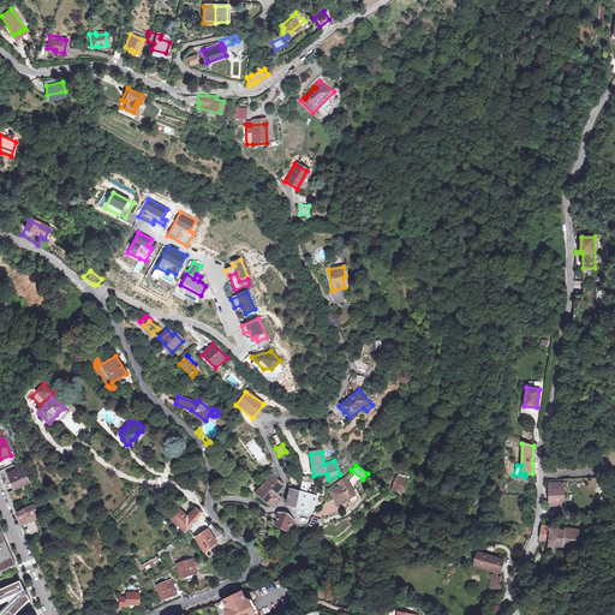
[(278,476),(273,466),(270,467),(270,471),(268,472),(269,476),(254,494),(269,507),(275,507),(280,501),(278,499),(282,484),(275,478),(278,476)]
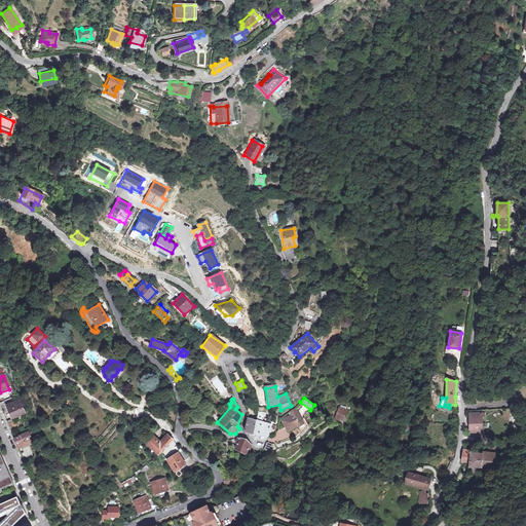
[(17,411),(20,415),(25,412),(20,400),(7,405),(11,414),(17,411)]
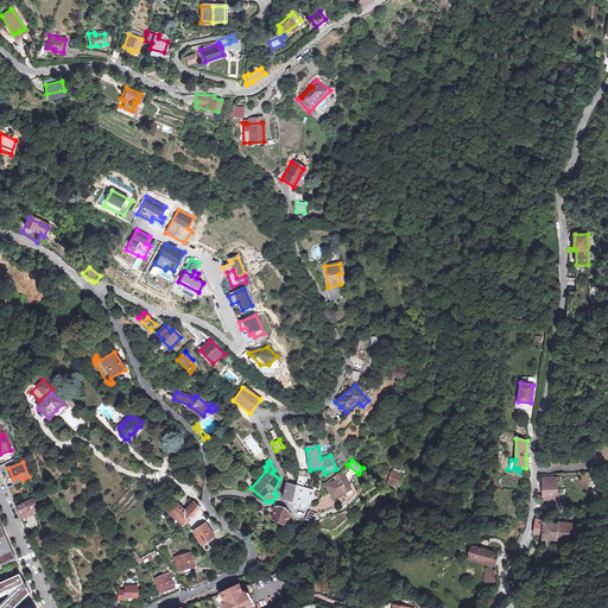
[(397,473),(393,472),(388,485),(397,487),(401,474),(400,474),(400,472),(398,470),(397,473)]
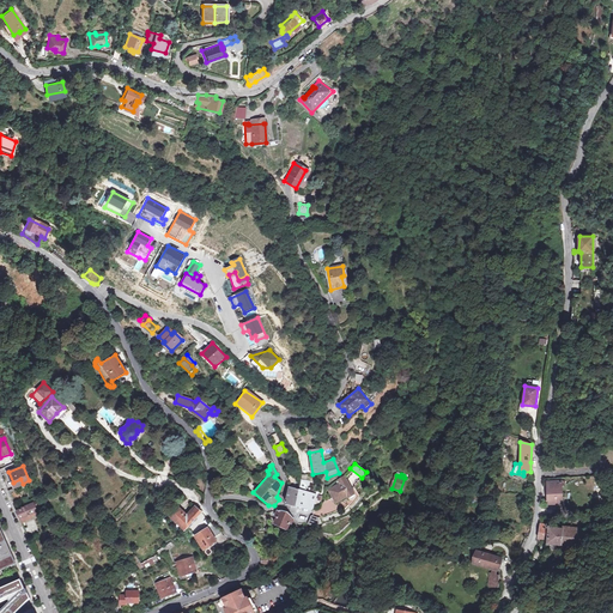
[(317,513),(320,517),(343,509),(344,510),(349,507),(350,508),(359,496),(356,489),(352,490),(344,477),(337,481),(338,484),(327,491),(337,504),(317,513)]
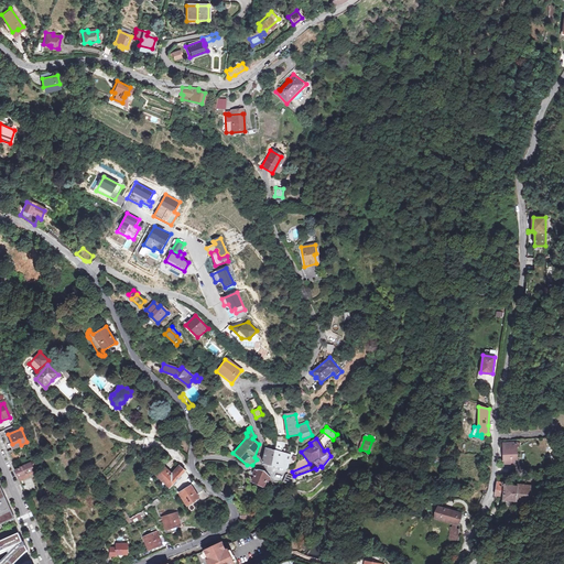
[(518,443),(505,443),(506,463),(516,463),(516,464),(520,464),(520,459),(518,459),(518,443)]
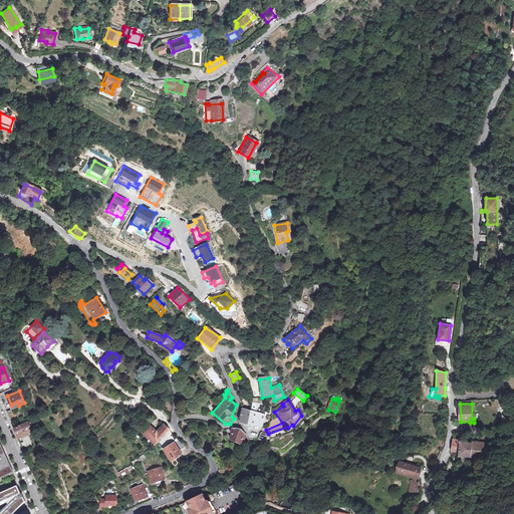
[(240,422),(249,425),(251,411),(242,409),(240,422)]
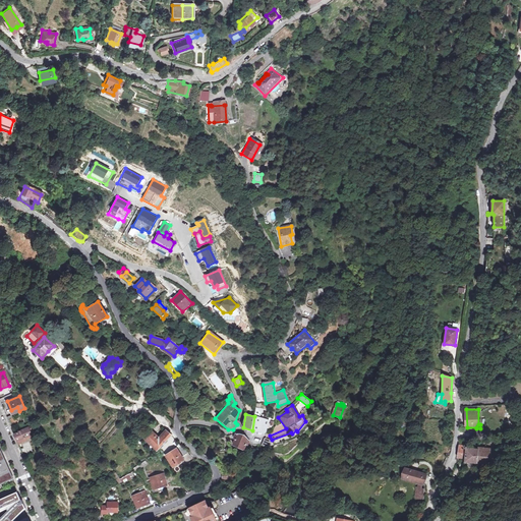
[(254,416),(252,430),(263,432),(264,427),(267,427),(268,420),(254,416)]
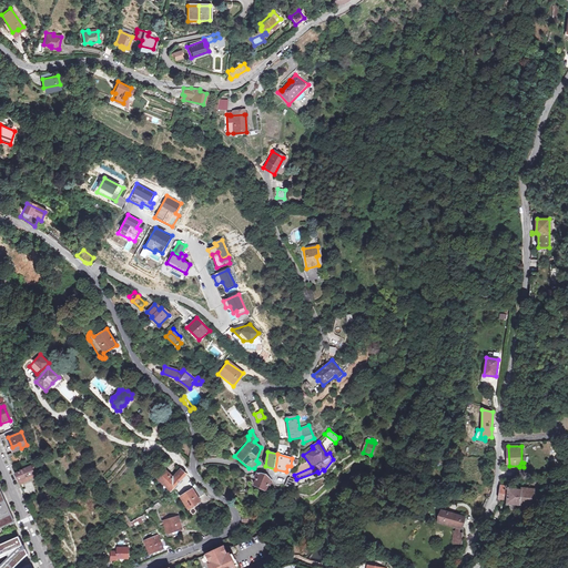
[(20,472),(16,474),(21,485),(36,476),(34,474),(37,472),(33,465),(27,468),(22,470),(22,469),(20,470),(20,472)]
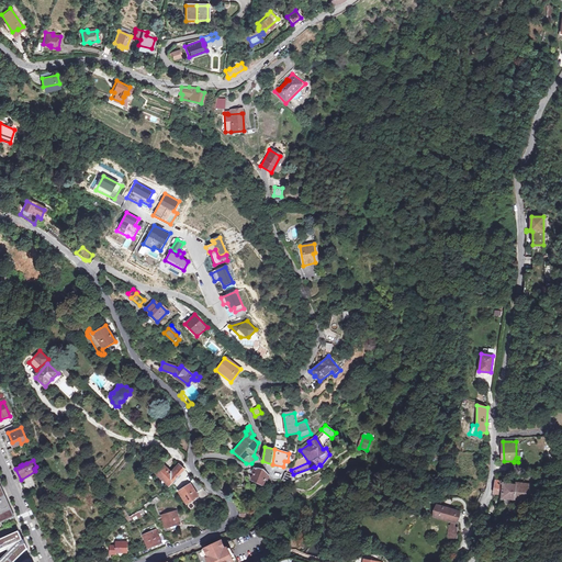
[(157,470),(171,485),(186,470),(180,465),(172,474),(161,463),(155,469),(155,468),(153,470),(154,471),(155,470),(156,471),(157,470)]
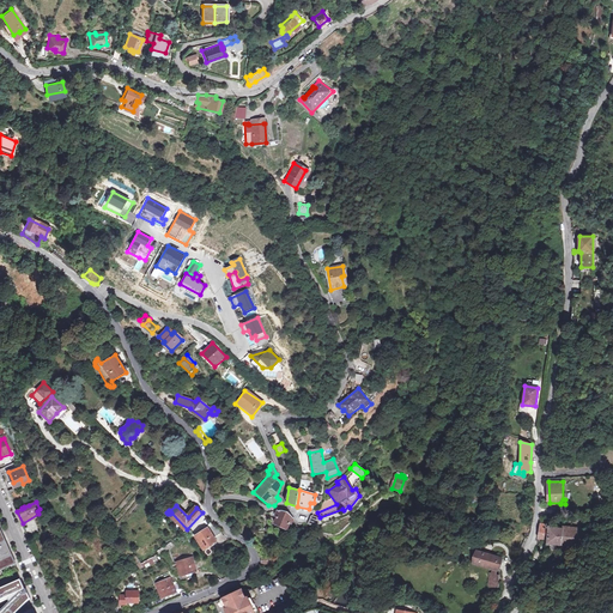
[(278,511),(272,513),(273,517),(277,519),(274,525),(287,528),(291,523),(292,523),(296,520),(290,515),(289,513),(284,511),(281,511),(278,511)]
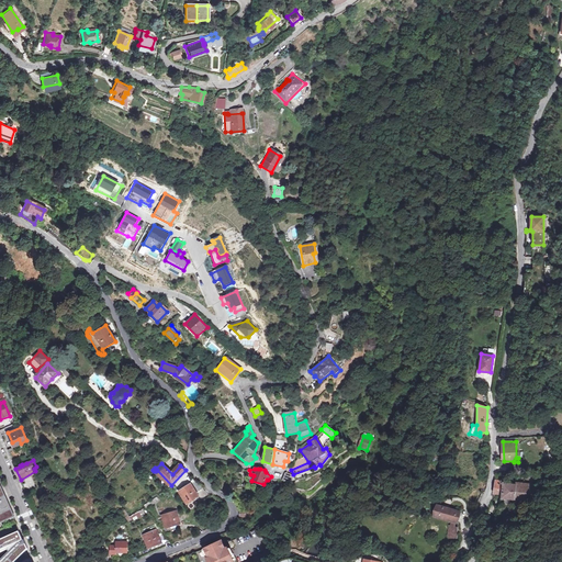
[(287,473),(283,481),(291,483),(295,481),(293,474),(292,475),(287,473)]
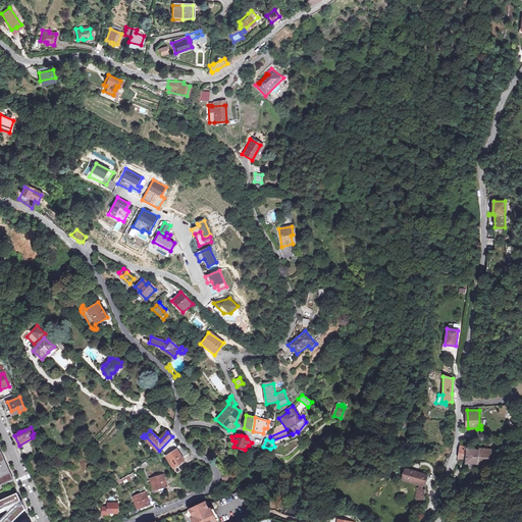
[(469,445),(465,445),(465,448),(467,448),(467,458),(467,462),(496,464),(497,448),(479,447),(479,449),(469,448),(469,445)]
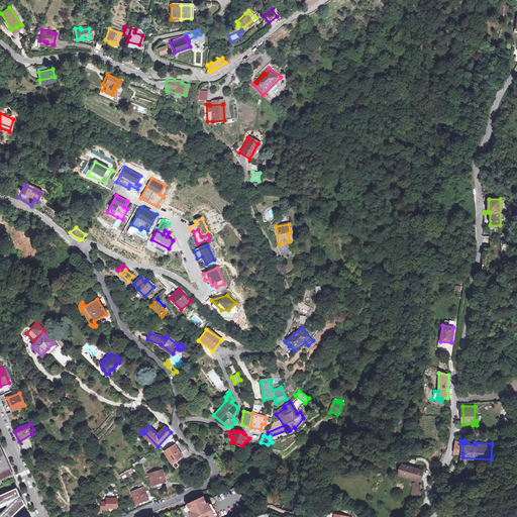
[(462,443),(460,443),(455,443),(454,447),(454,452),(462,453),(462,443)]
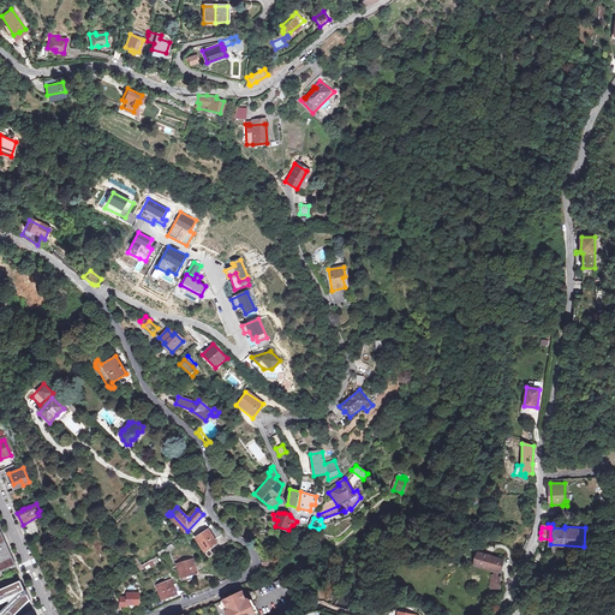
[(25,532),(29,538),(36,535),(34,529),(25,532)]
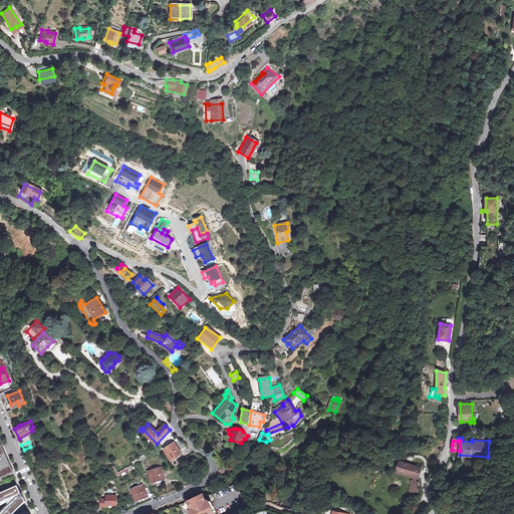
[(225,445),(225,442),(223,446),(237,452),(240,447),(236,446),(234,449),(227,446),(225,445)]
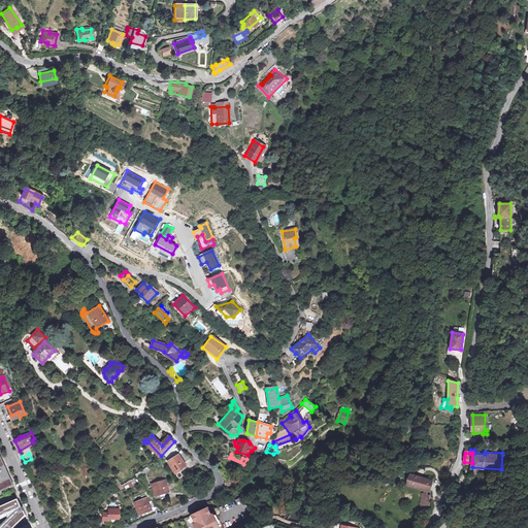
[(2,461),(0,455),(0,492),(13,486),(5,466),(4,467),(1,461),(2,461)]
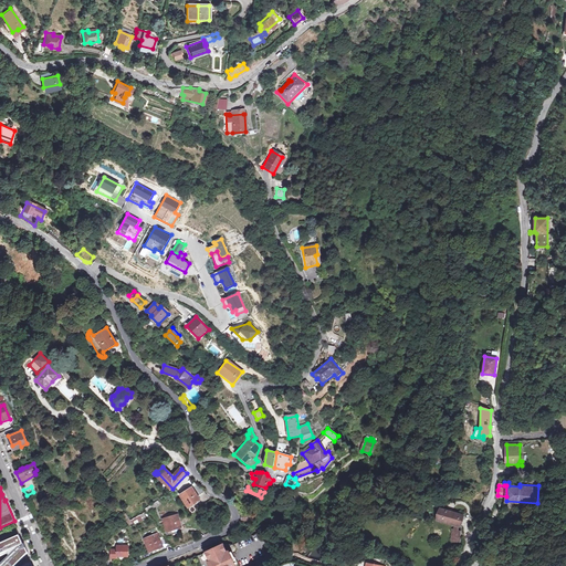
[(189,506),(200,500),(192,489),(181,495),(189,506)]
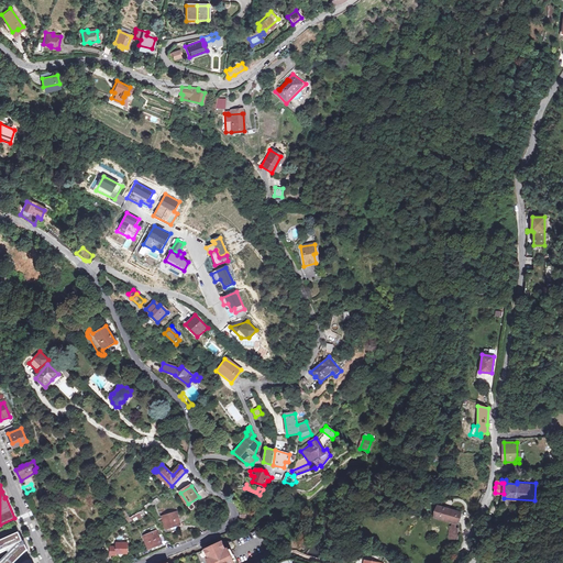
[(452,521),(456,522),(457,522),(461,512),(437,505),(433,516),(452,521)]
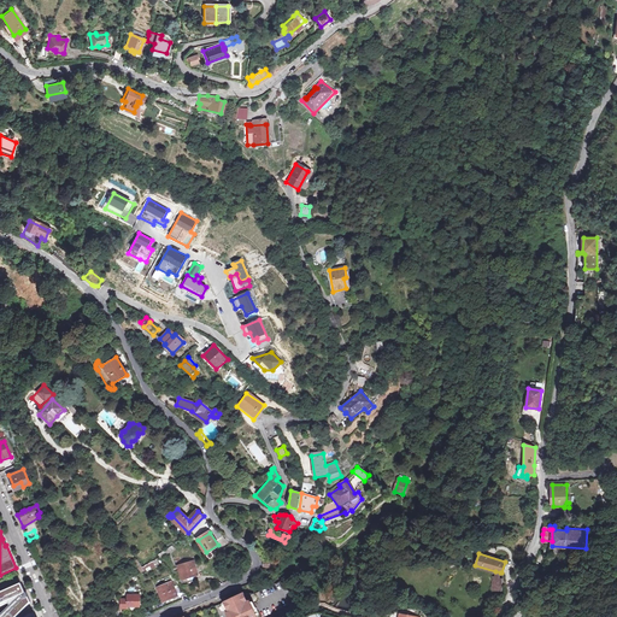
[(274,558),(263,560),(264,563),(265,569),(270,571),(276,570),(275,566),(276,565),(274,558)]
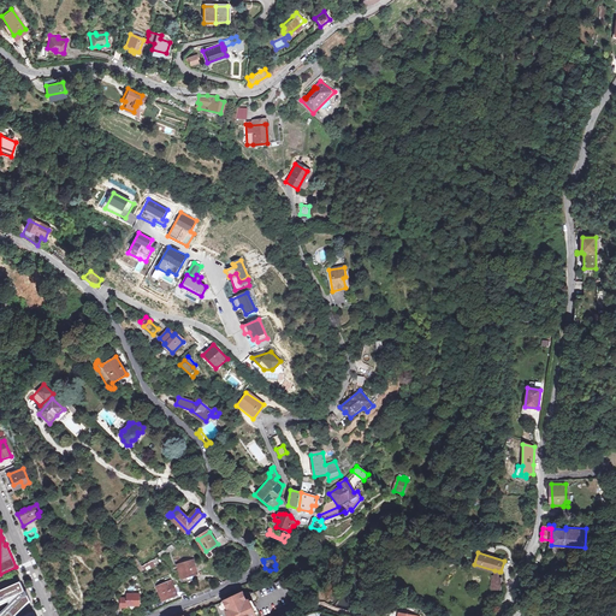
[(144,569),(142,566),(137,558),(135,561),(141,572),(144,569)]
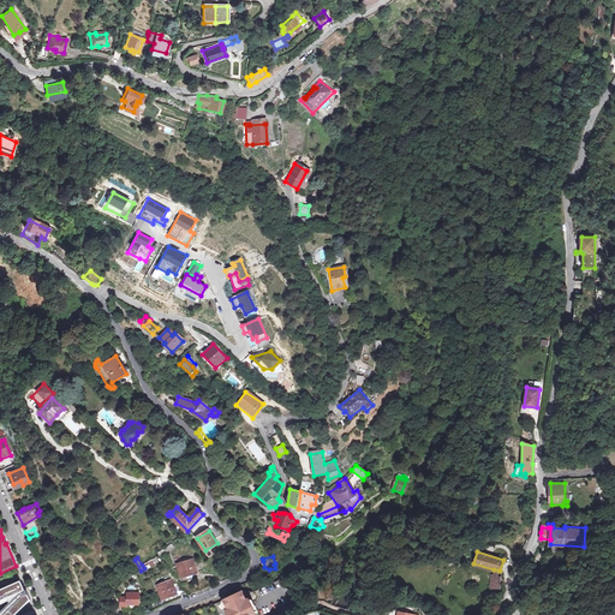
[(181,577),(195,572),(190,557),(175,562),(181,577)]
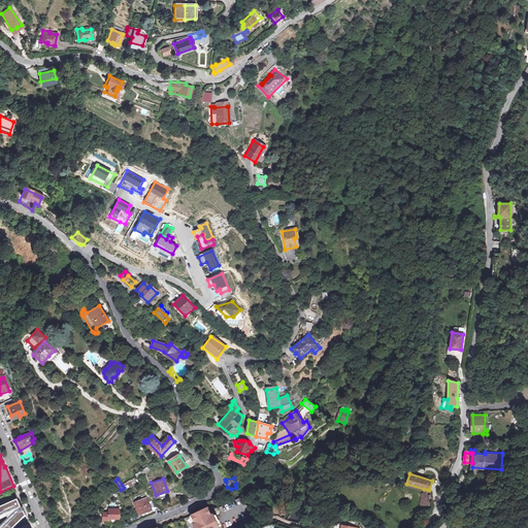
[(253,487),(249,493),(253,496),(257,491),(253,487)]
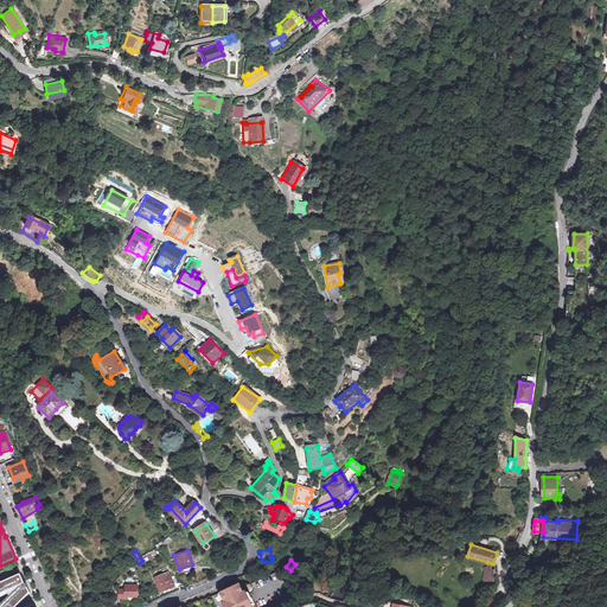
[(491,567),(492,563),(487,562),(486,567),(485,573),(484,572),(483,580),(492,581),(494,568),(491,567)]
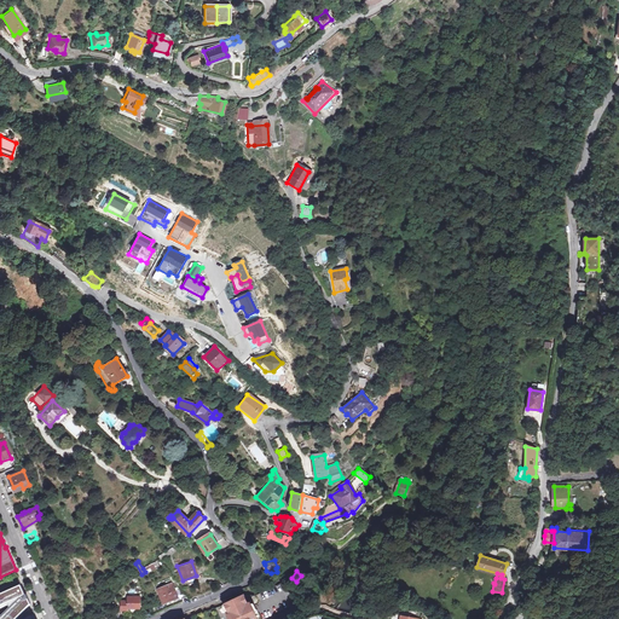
[(0,593),(21,583),(18,578),(0,586),(0,593)]
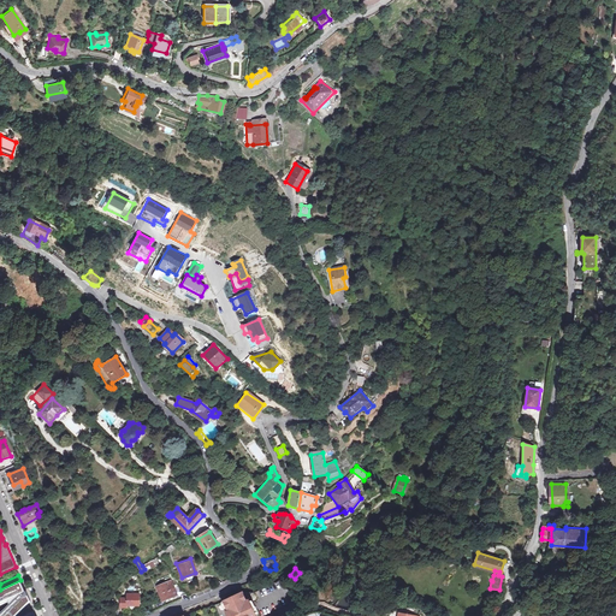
[(22,582),(21,580),(0,590),(0,603),(25,592),(22,582)]
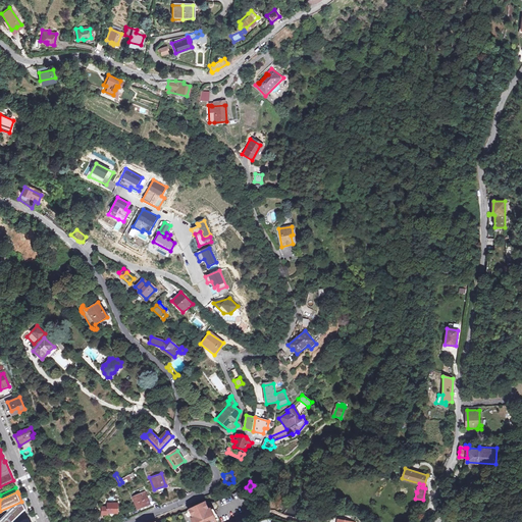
[(139,509),(149,505),(145,494),(135,500),(139,509)]
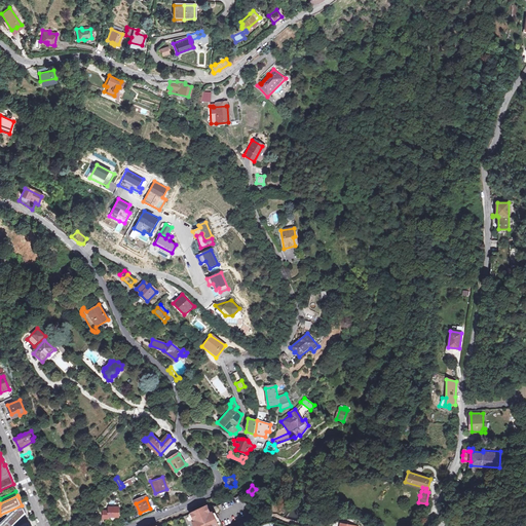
[(13,525),(27,514),(23,504),(1,525),(13,525)]
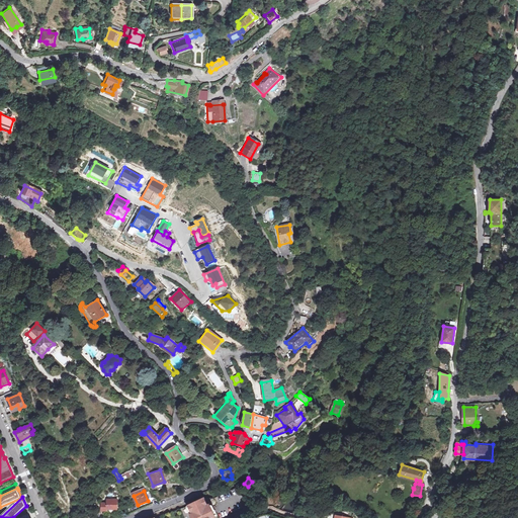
[(204,498),(190,504),(192,508),(191,508),(194,515),(195,515),(195,517),(196,517),(200,517),(214,517),(217,517),(214,514),(210,515),(209,512),(212,510),(209,503),(207,504),(204,498)]
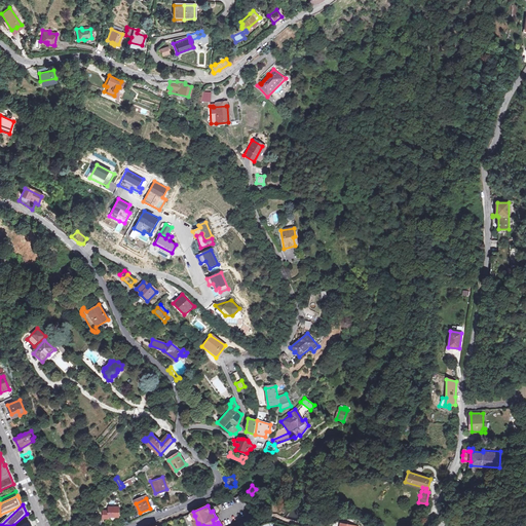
[(102,514),(103,514),(104,520),(110,520),(110,519),(120,519),(120,509),(110,509),(110,512),(104,512),(104,511),(102,511),(102,514)]
